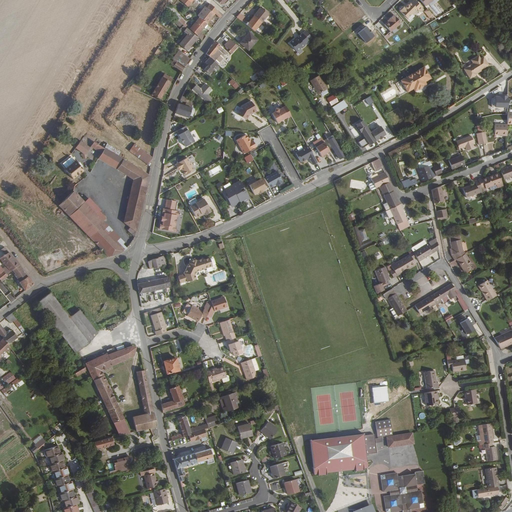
[(215,0),(216,0),(214,2),(225,12),(228,9),(222,4),(226,0),(215,0)]
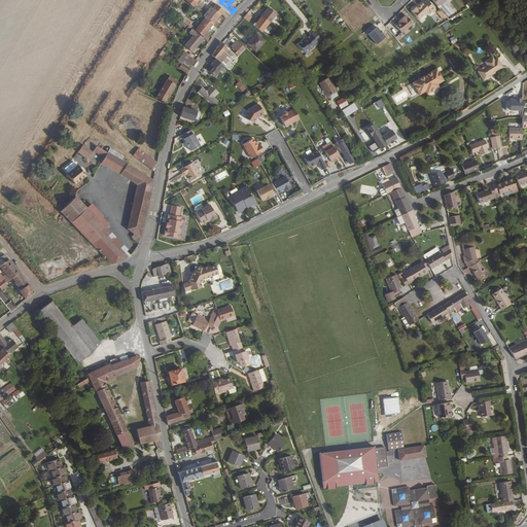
[(415,8),(411,12),(420,21),(428,12),(429,13),(434,8),(426,0),(423,3),(416,9),(415,8)]
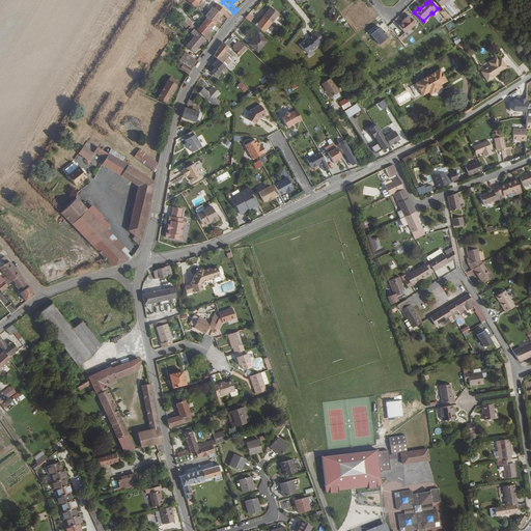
[(205,16),(206,17),(215,24),(223,14),(228,19),(230,15),(218,3),(216,6),(214,5),(205,16)]
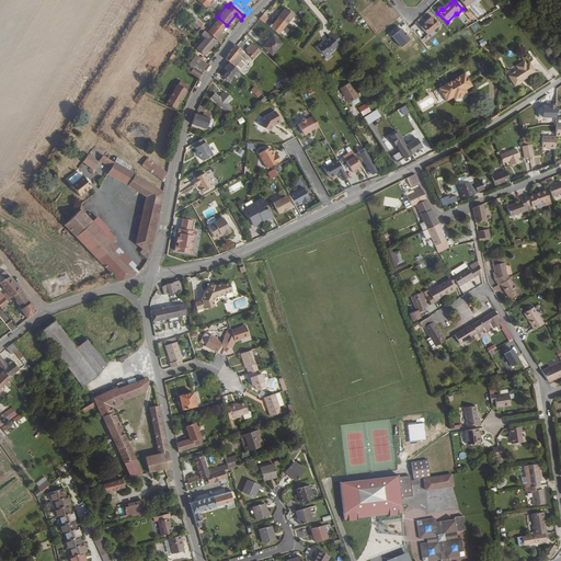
[(182,12),(179,9),(169,26),(171,29),(174,30),(176,26),(173,25),(182,12)]
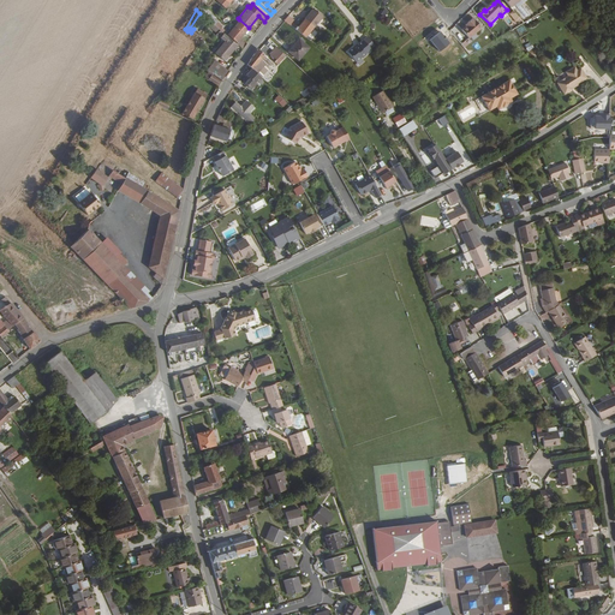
[(306,19),(305,19),(297,30),(306,37),(321,18),(314,11),(306,19)]
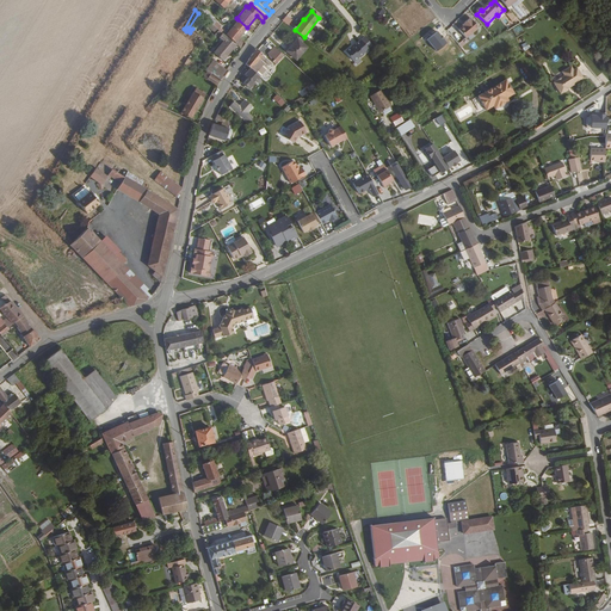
[(508,11),(505,14),(512,22),(516,19),(508,11)]
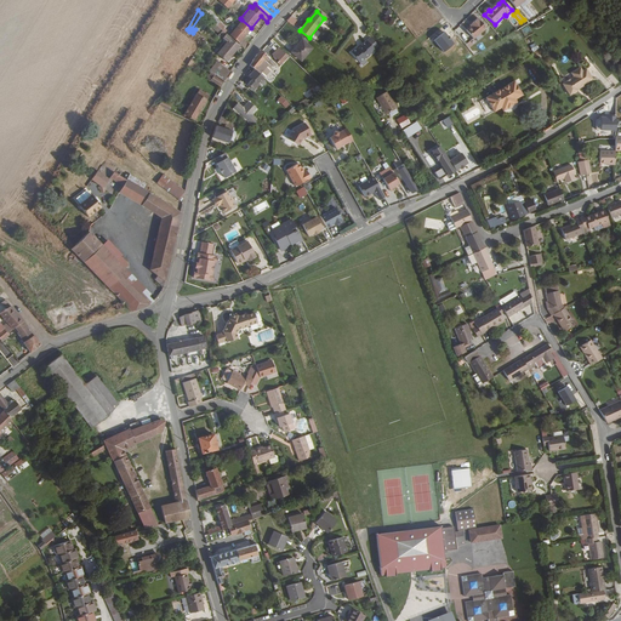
[(486,29),(478,18),(469,26),(472,28),(468,32),(474,40),(486,29)]
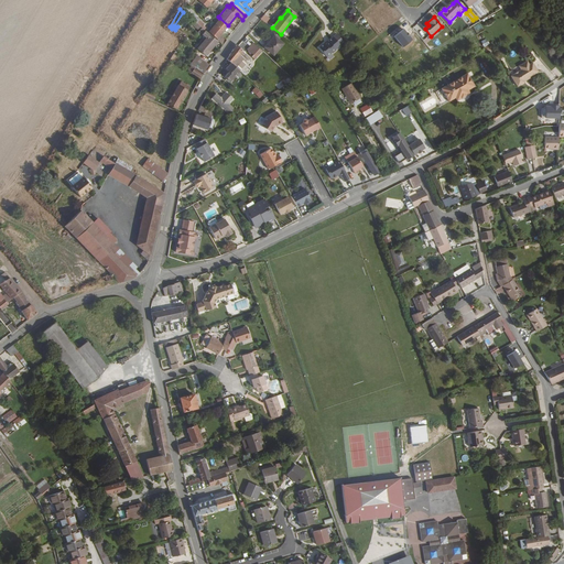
[(218,41),(223,45),(227,40),(221,35),(223,33),(228,25),(219,18),(209,32),(218,39),(217,40),(218,41)]
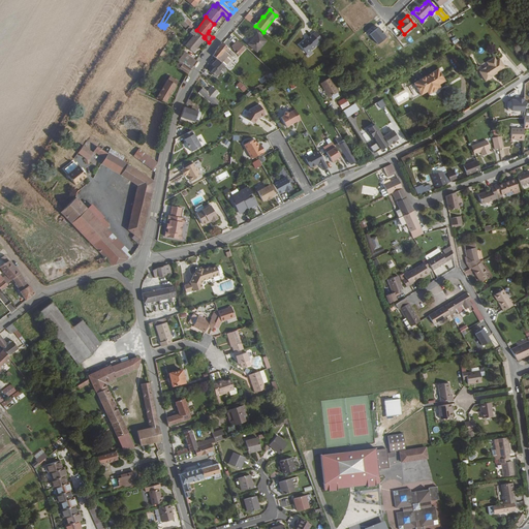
[(200,42),(205,38),(204,37),(186,23),(184,25),(187,28),(187,29),(194,35),(185,45),(193,52),(198,45),(199,45),(201,43),(200,42)]
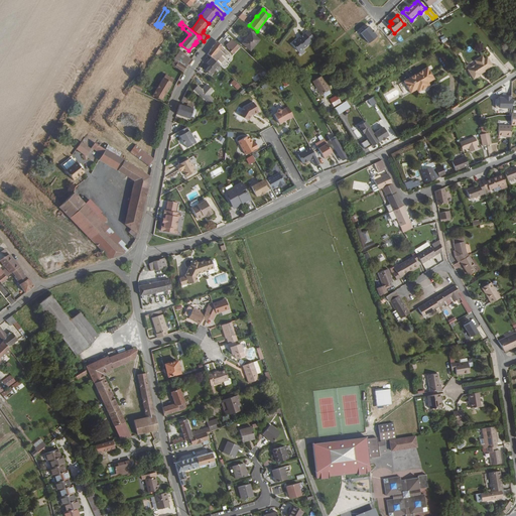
[(254,32),(250,29),(242,38),(244,40),(242,42),(249,49),(259,39),(253,33),(254,32)]
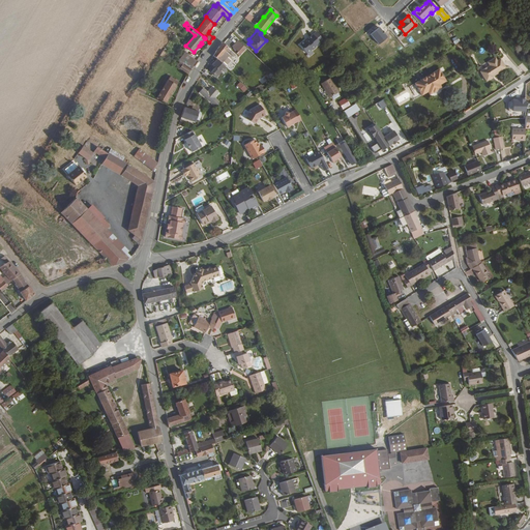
[(312,36),(299,48),(304,54),(317,43),(312,36)]
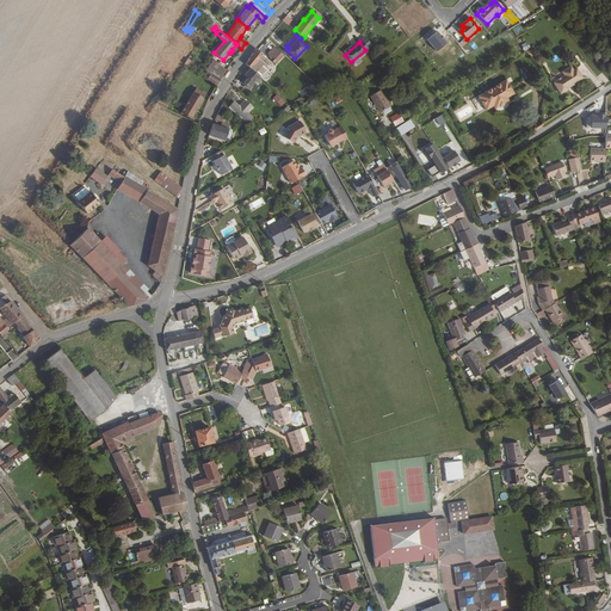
[(271,55),(277,48),(272,43),(266,51),(271,55)]
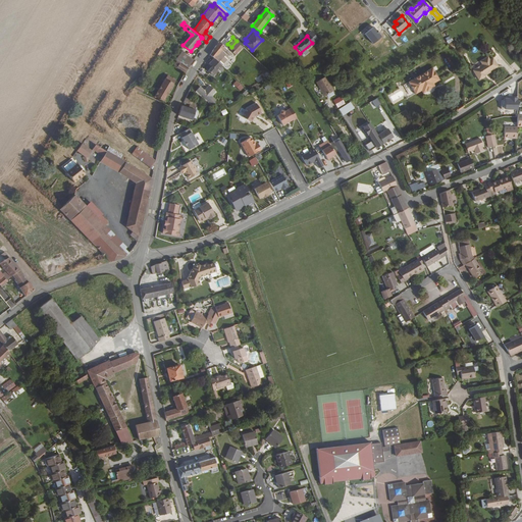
[(210,54),(214,58),(218,62),(225,54),(221,51),(223,49),(225,47),(219,41),(212,51),(213,51),(210,54)]
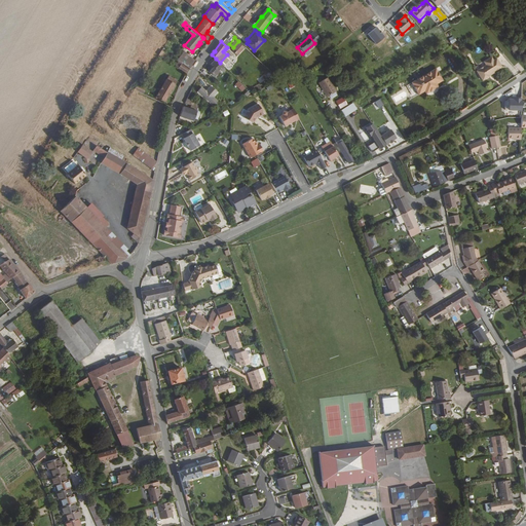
[(184,52),(179,62),(181,64),(182,64),(187,54),(184,52)]
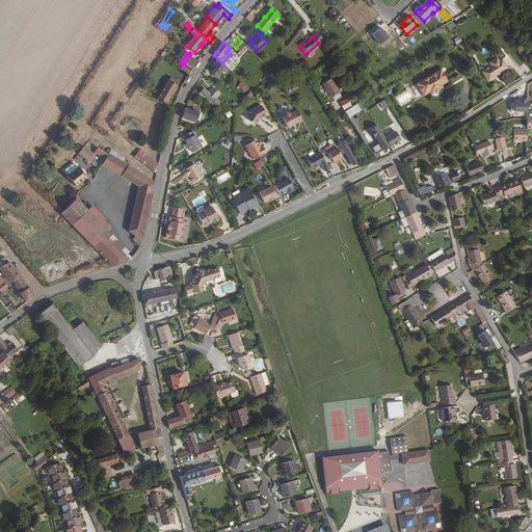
[(187,67),(192,70),(197,61),(189,55),(184,64),(187,67)]
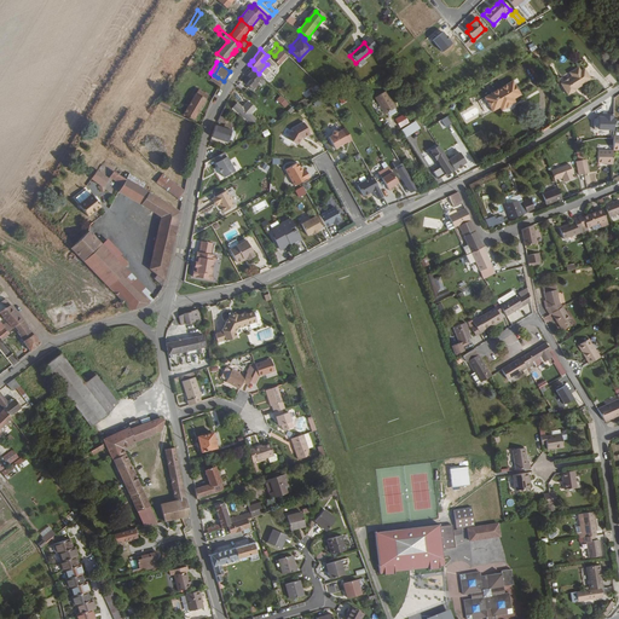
[(591,79),(585,69),(582,71),(579,67),(571,73),(573,76),(561,82),(568,94),(577,90),(576,90),(576,88),(582,85),(591,79)]
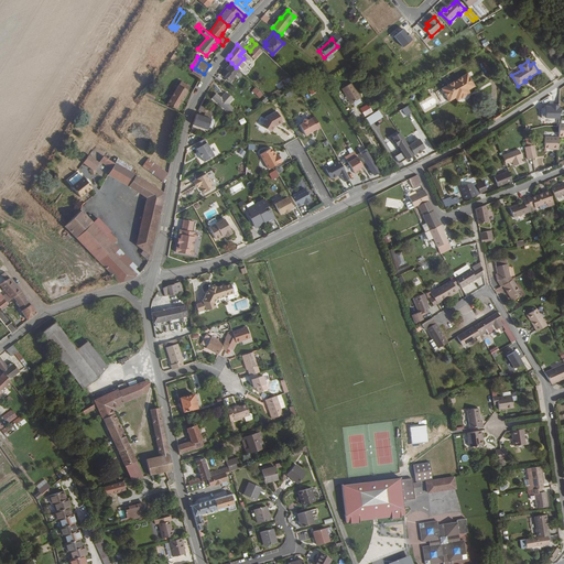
[(231,63),(226,68),(229,71),(235,76),(240,71),(236,67),(231,63)]
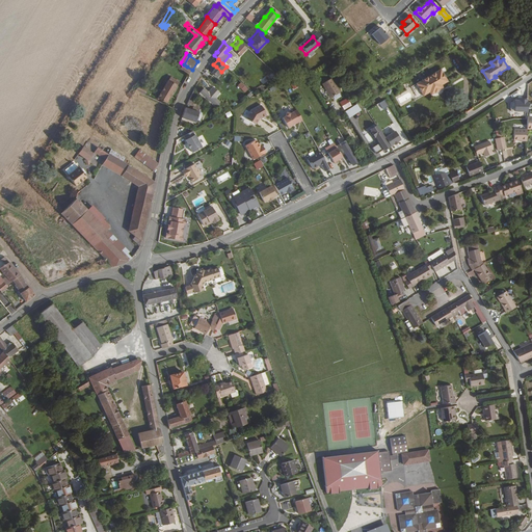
[(189,74),(192,70),(187,67),(184,64),(183,64),(181,62),(178,67),(181,69),(189,74)]
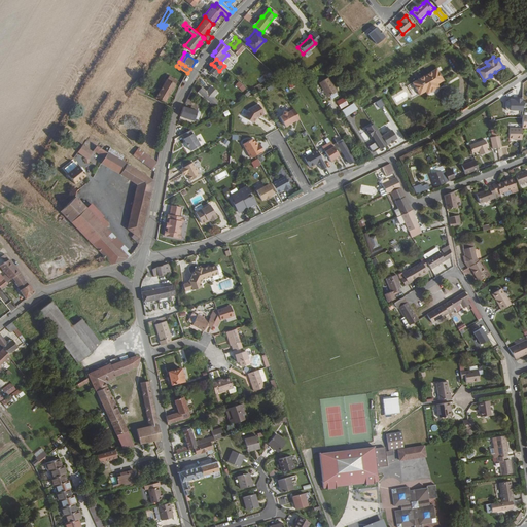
[(216,76),(219,71),(214,66),(210,71),(216,76)]
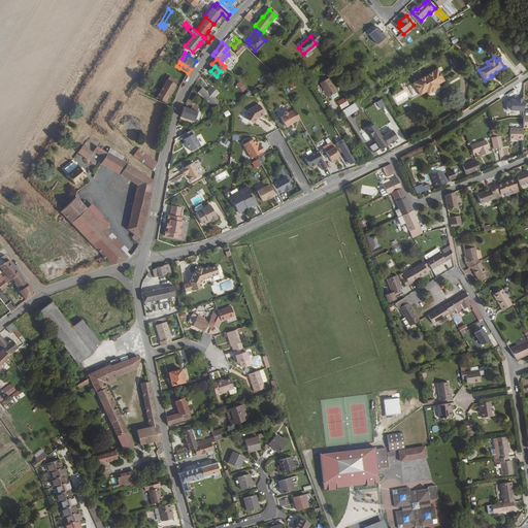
[(413,83),(418,93),(442,78),(436,69),(413,83)]
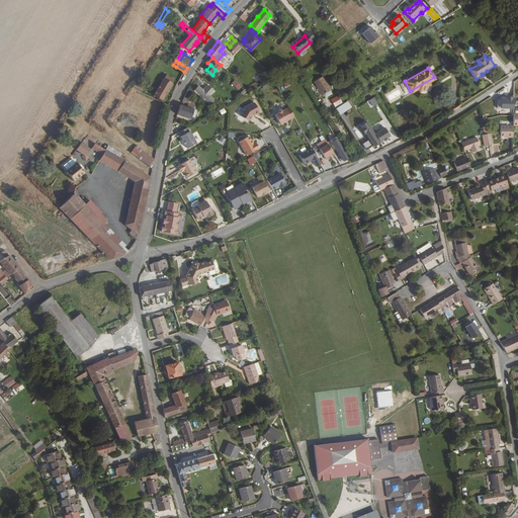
[(162,101),(174,80),(166,75),(154,96),(162,101)]
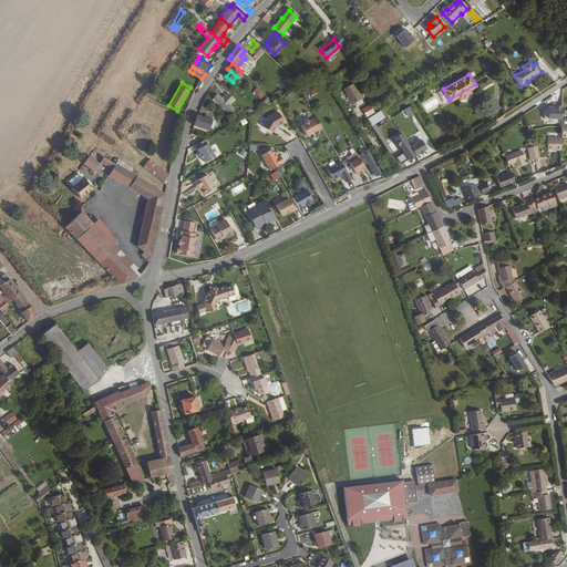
[(352,84),(342,90),(352,104),(362,99),(352,84)]
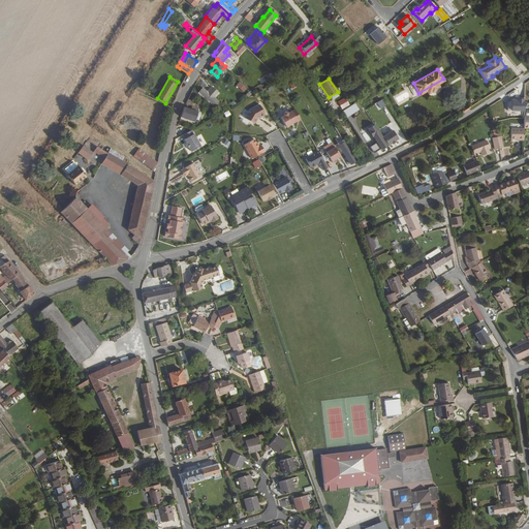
[(445,82),(443,79),(418,93),(421,95),(427,91),(429,94),(440,87),(439,85),(445,82)]
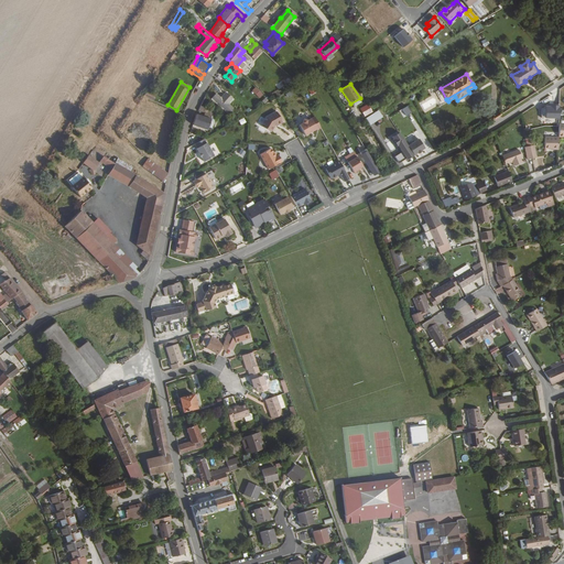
[(256,87),(252,91),(261,98),(264,94),(256,87)]
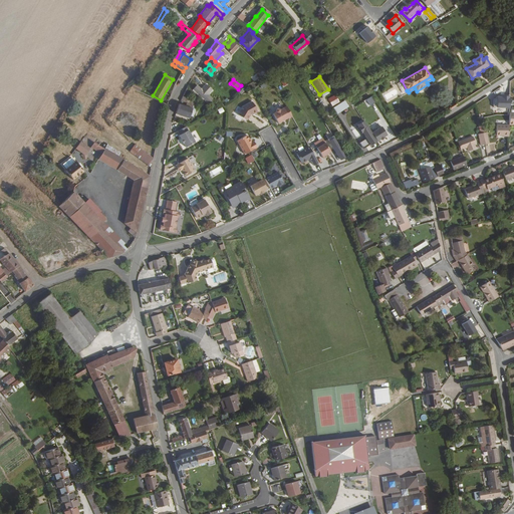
[(144,87),(136,81),(133,86),(140,91),(144,87)]
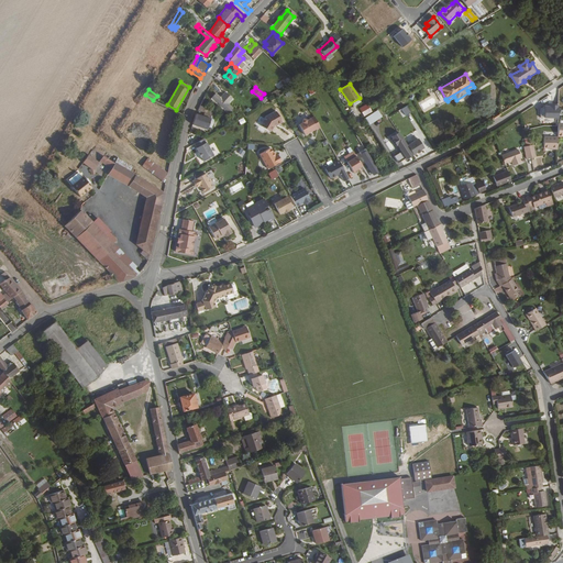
[(224,99),(216,91),(211,98),(220,105),(224,99)]
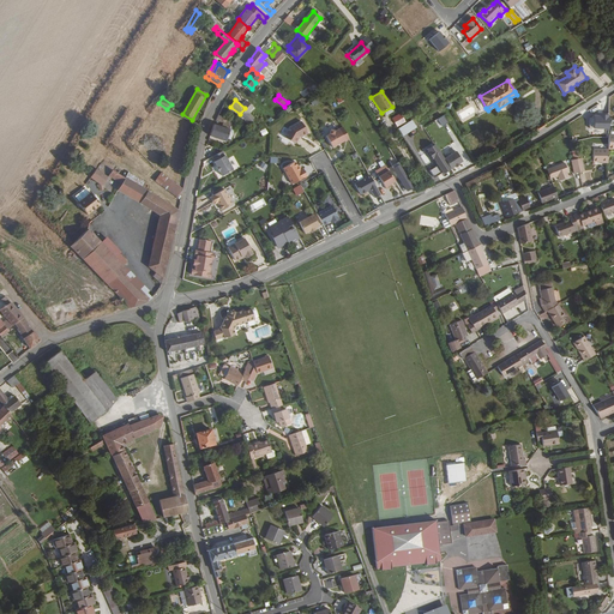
[(402,113),(392,118),(397,127),(407,121),(402,113)]
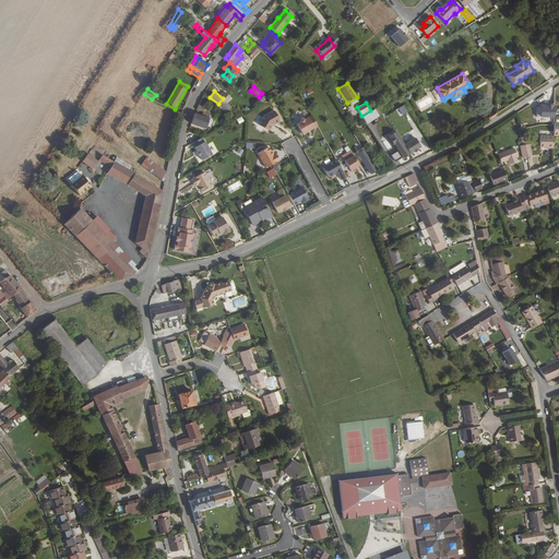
[(552,122),(552,103),(543,103),(543,105),(535,105),(535,122),(552,122)]
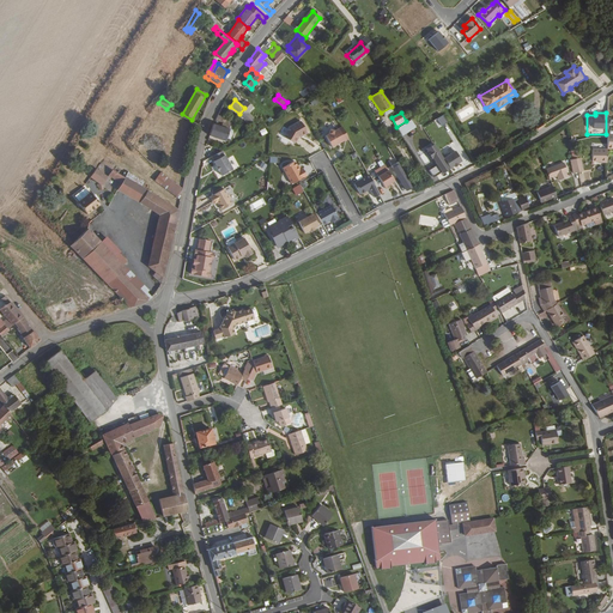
[(216,121),(223,122),(231,126),(234,120),(218,115),(216,121)]
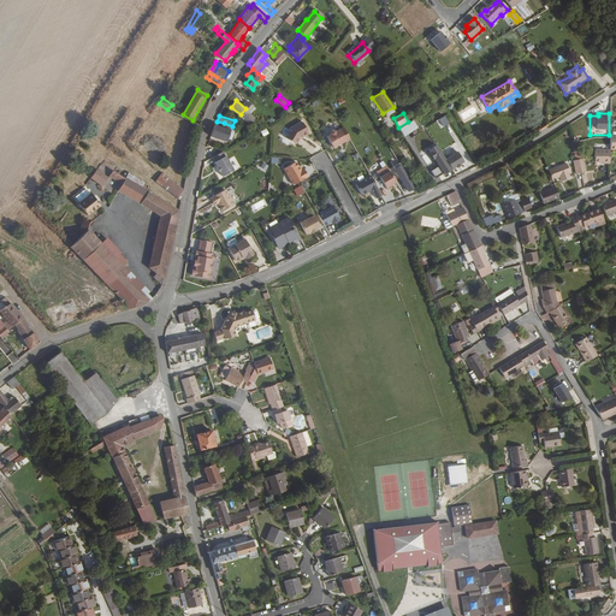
[(436,120),(440,128),(448,123),(444,116),(436,120)]
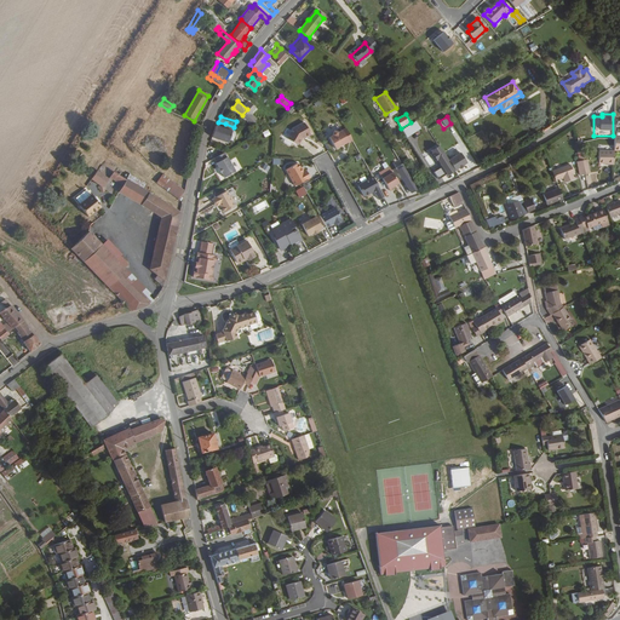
[(403,128),(408,137),(422,128),(418,121),(403,128)]
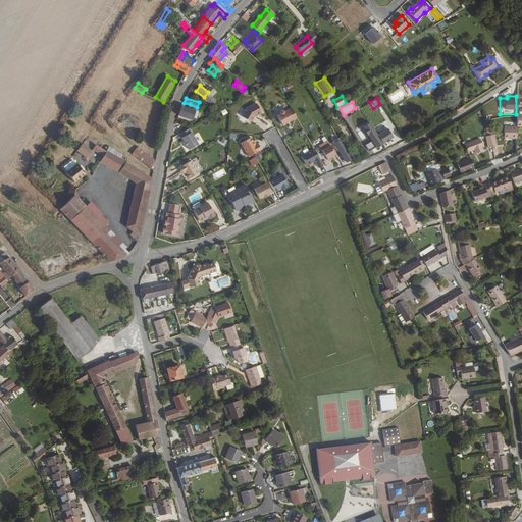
[(256,103),(247,108),(242,117),(250,122),(254,116),(256,115),(257,116),(261,113),(256,103)]
